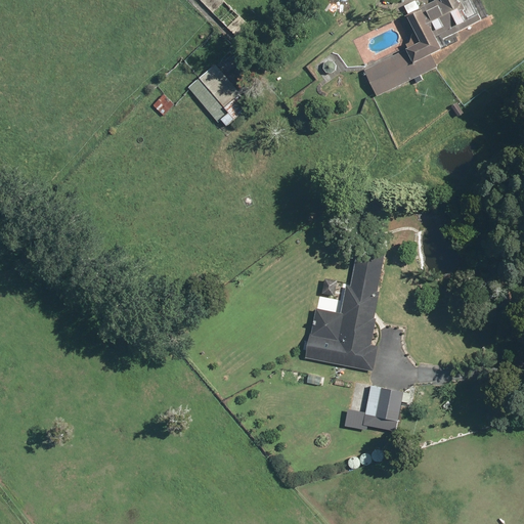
[(222,0),(199,0),(229,30),(241,18),(222,0)]
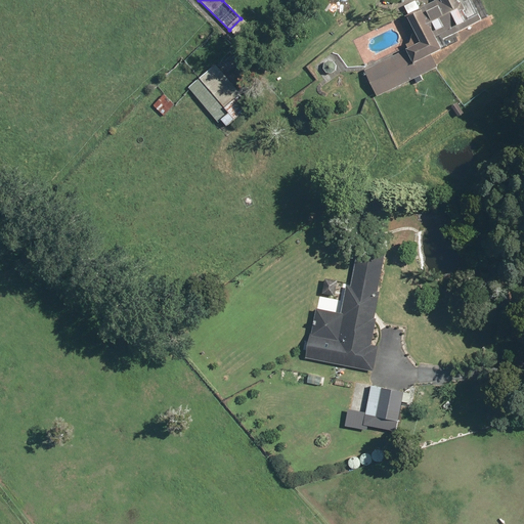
[(417,1),(405,6),(409,14),(406,16),(420,44),(364,71),(378,97),(440,68),(434,55),(444,50),(440,41),(488,17),(480,0),(470,0),(468,1),(466,0),(434,0),(435,0),(420,8),(417,1)]
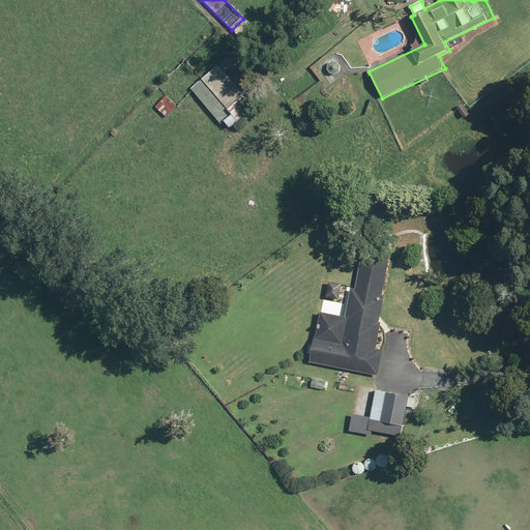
[(219,64),(192,88),(223,126),(227,122),(231,128),(256,108),(219,64)]
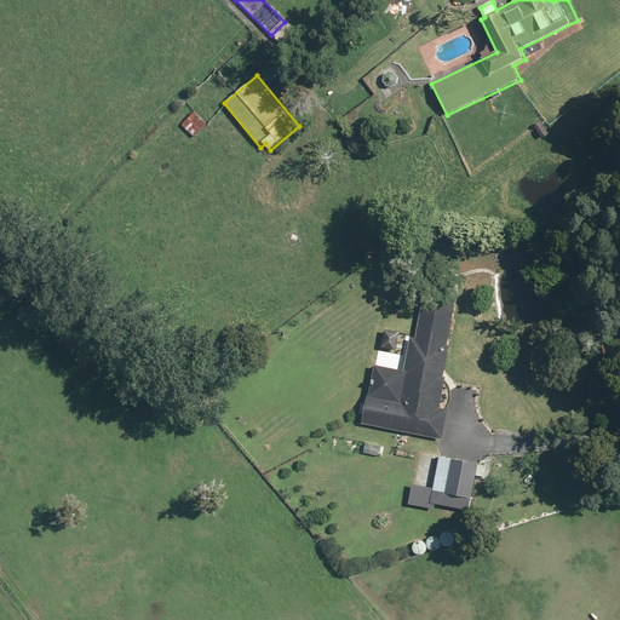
[(195,113),(183,125),(194,137),(207,125),(195,113)]
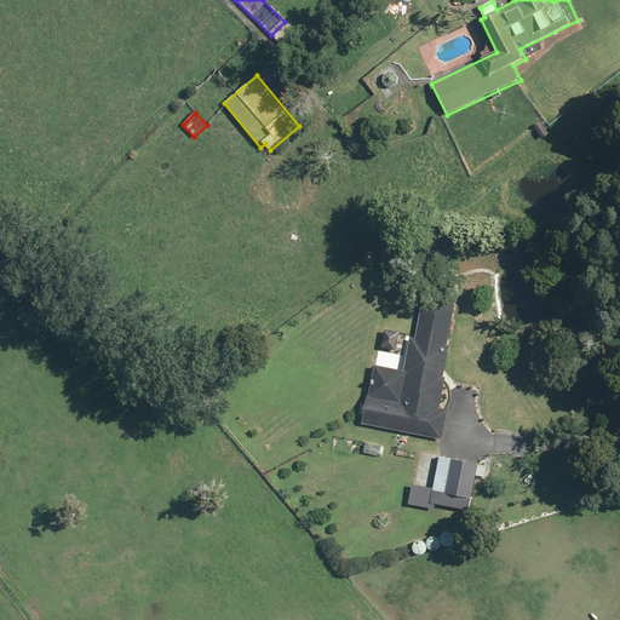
[(367,392),(361,425),(442,438),(446,412),(438,411),(455,308),(422,303),(415,338),(411,338),(405,371),(374,366),(369,394),(367,392)]
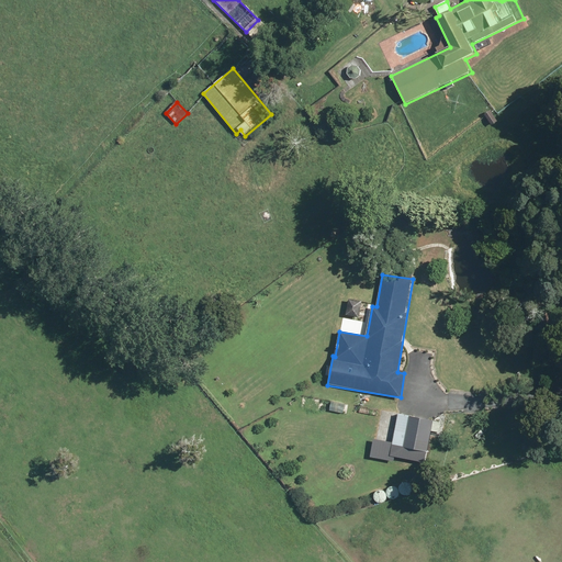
[(442,423),(381,411),(380,419),(374,418),(373,425),(378,426),(371,458),(395,463),(398,447),(427,453),(431,433),(440,434),(442,423)]
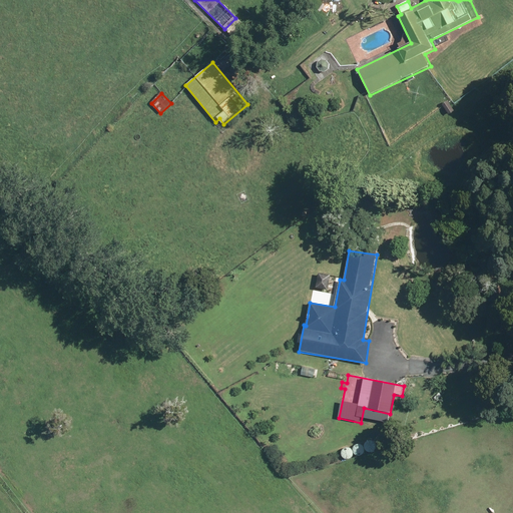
[(389,415),(368,412),(366,424),(387,427),(389,415)]
